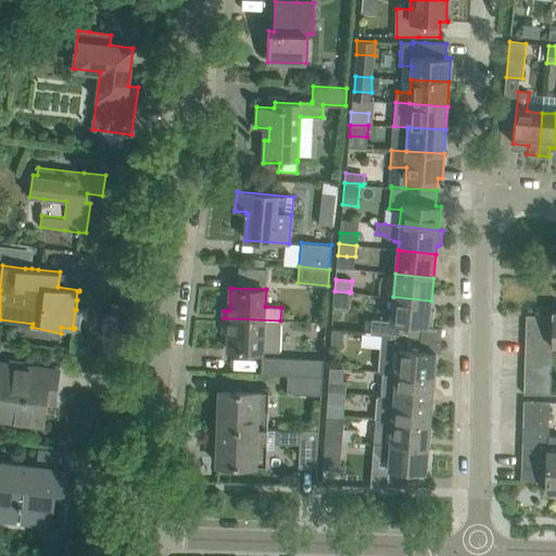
[(346,312),(349,292),(335,291),(333,303),(333,310),(346,312)]
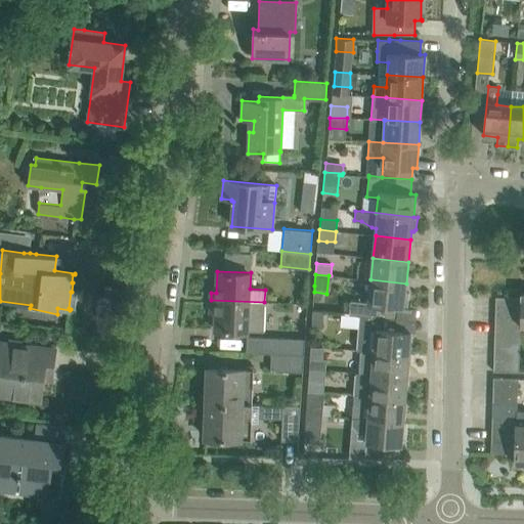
[(404,293),(406,284),(370,279),(368,302),(350,300),(349,312),(350,313),(359,314),(397,318),(398,306),(407,307),(409,293),(404,293)]
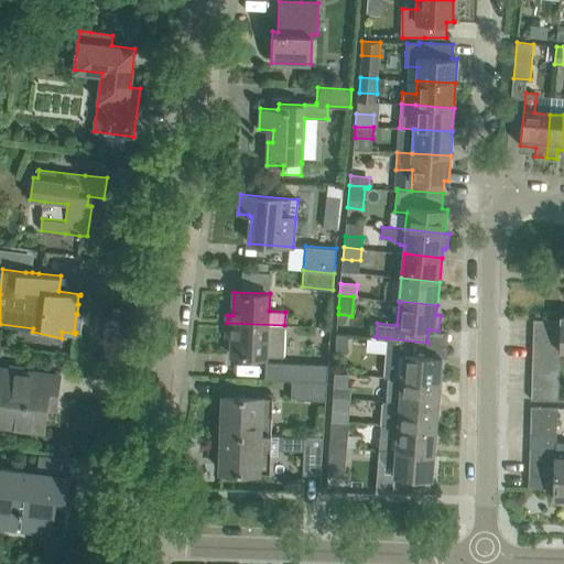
[(533,320),(533,333),(560,334),(560,321),(533,320)]
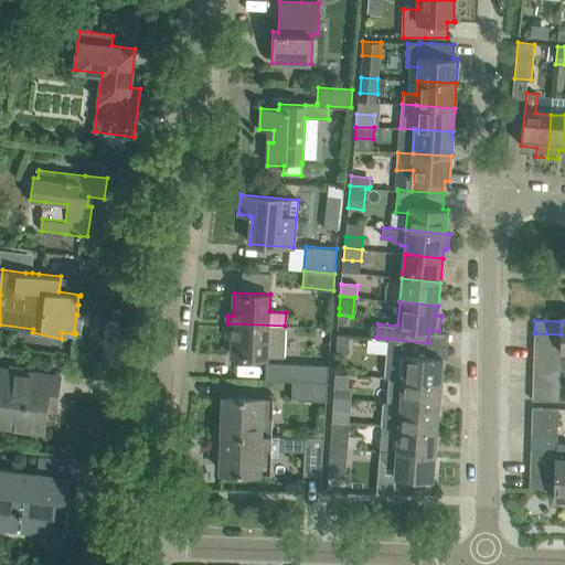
[(231,355),(267,356),(284,358),(285,326),(227,323),(226,331),(232,331),(231,355)]
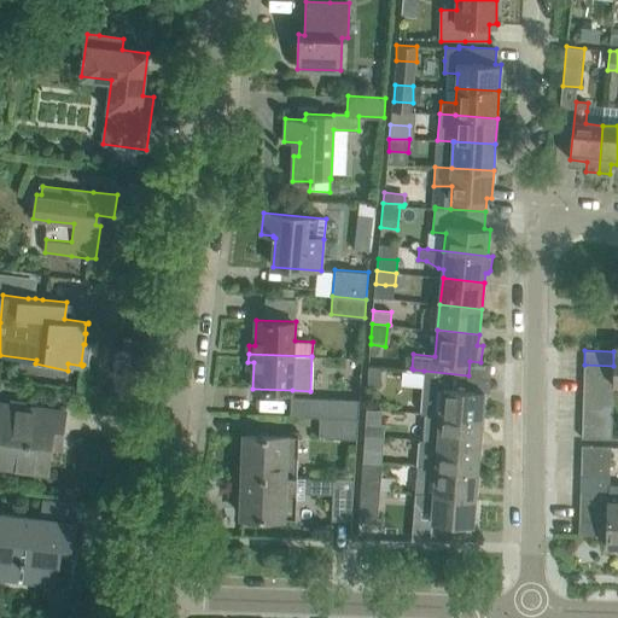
[(584,365),(584,379),(613,380),(613,366),(584,365)]
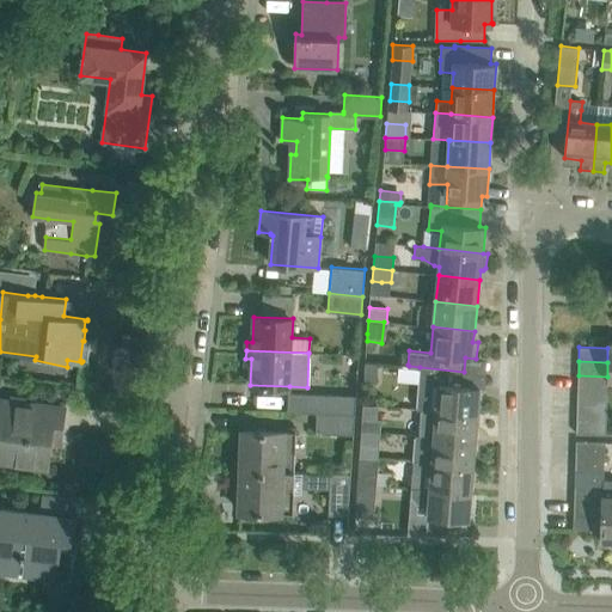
[(416,409),(478,414),(479,387),(463,386),(464,372),(420,367),(416,409)]
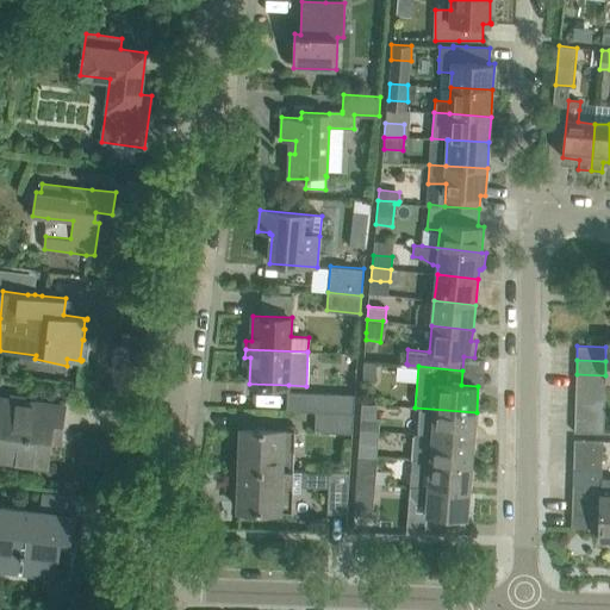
[(374,384),(374,369),(363,369),(363,384),(374,384)]
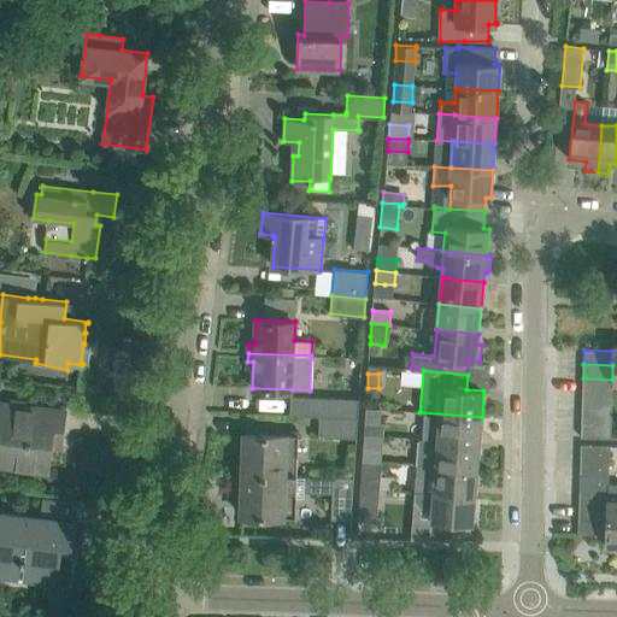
[(583,378),(582,393),(612,394),(612,383),(612,380),(583,378)]
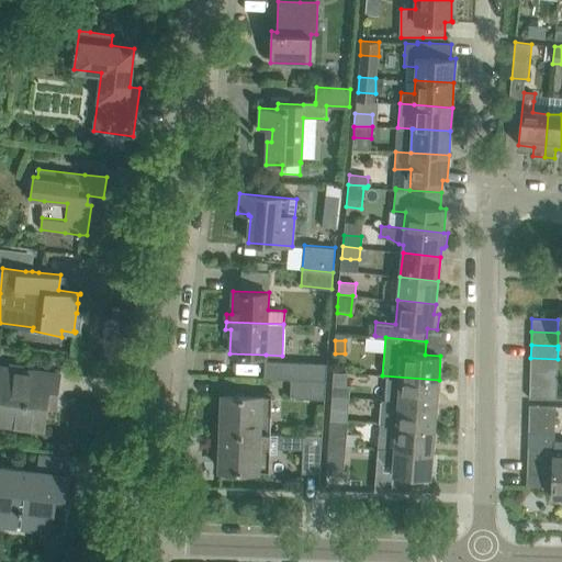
[(530,358),(530,371),(557,372),(558,359),(530,358)]
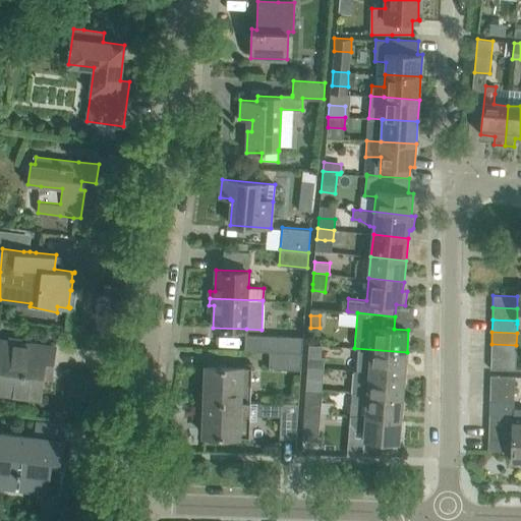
[(244,350),(270,351),(302,352),(303,336),(245,334),(244,350)]
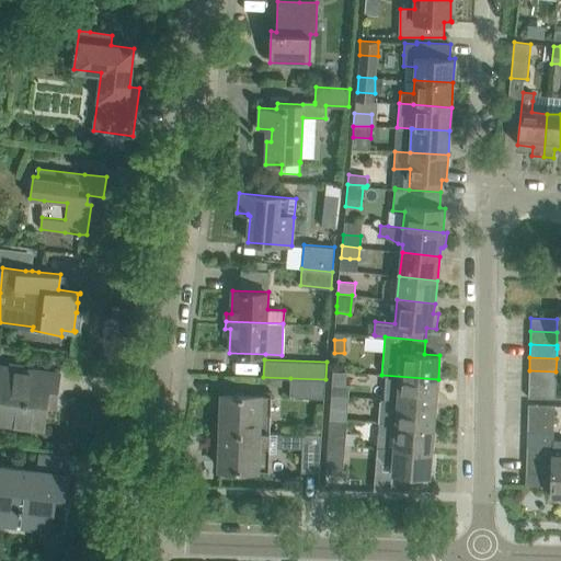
[(59,374),(37,371),(0,366),(0,421),(43,427),(47,393),(56,395),(59,374)]
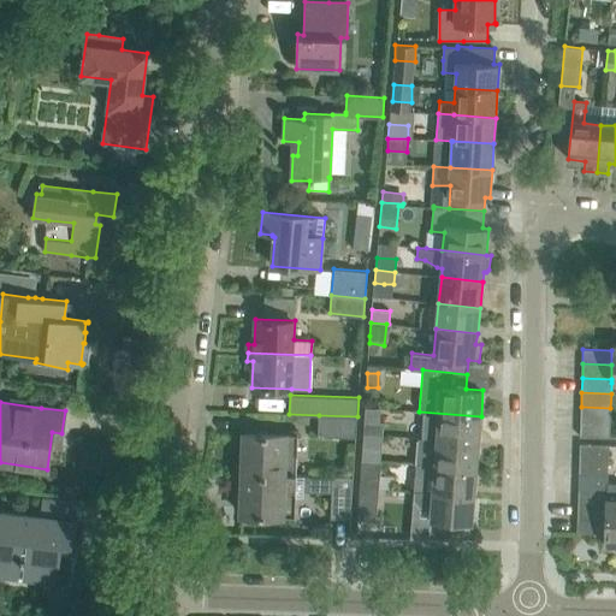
[(581,407),(580,422),(610,422),(610,408),(581,407)]
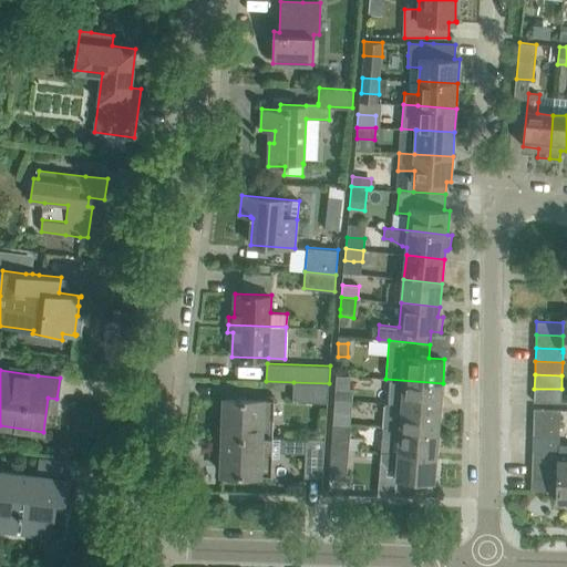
[(389,404),(441,409),(443,383),(385,379),(385,380),(391,380),(389,404)]
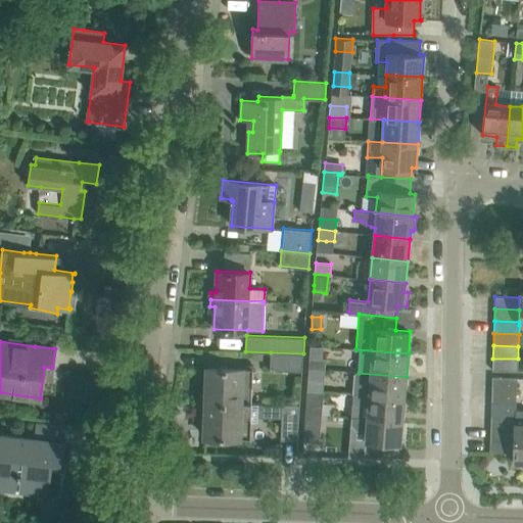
[(302,371),(303,353),(271,352),(270,370),(302,371)]
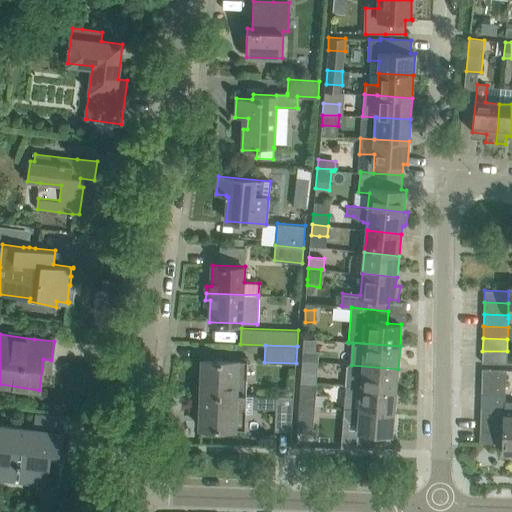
[(318,351),(316,351),(303,349),(302,360),(317,361),(318,351)]
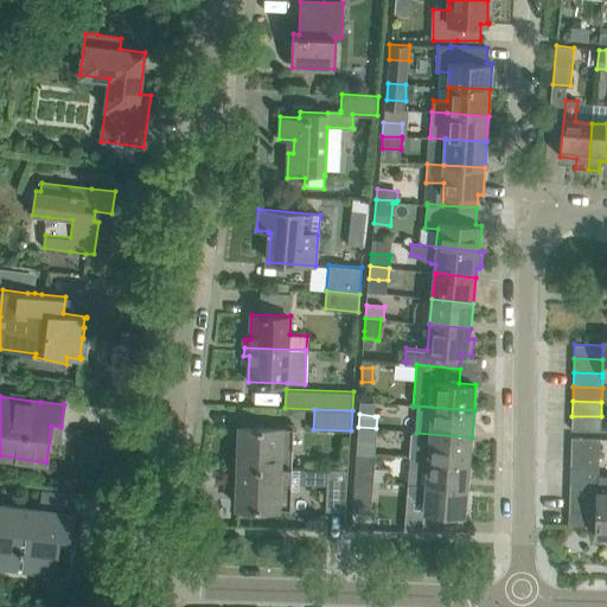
[(572,430),(595,430),(601,432),(601,416),(572,416),(572,430)]
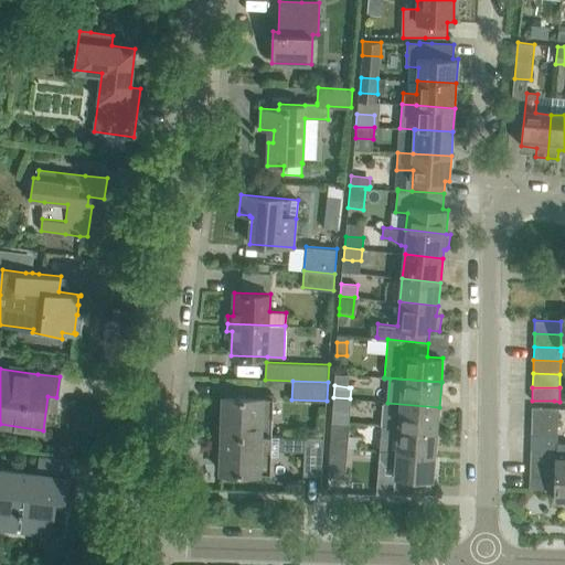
[(274,398),(246,397),(224,396),(223,434),(263,436),(264,418),(273,418),(274,398)]
